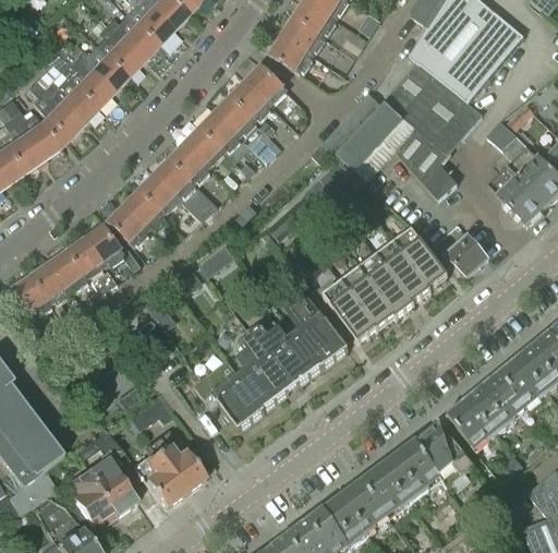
[(157,47),(172,32),(140,0),(131,0),(129,2),(133,7),(124,15),(157,47)]
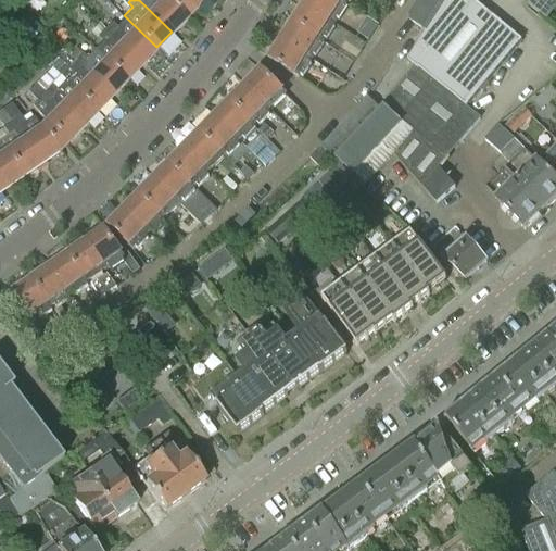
[(139,0),(172,32),(194,8),(182,0),(139,0)]
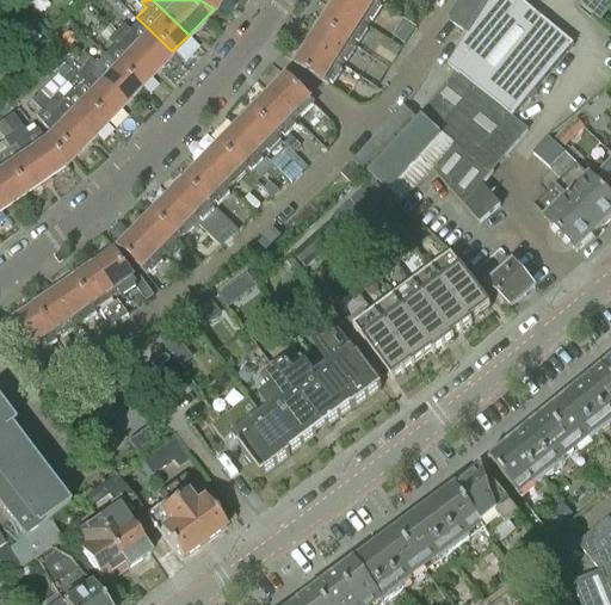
[(355,42),(368,22),(334,0),(321,20),(355,42)]
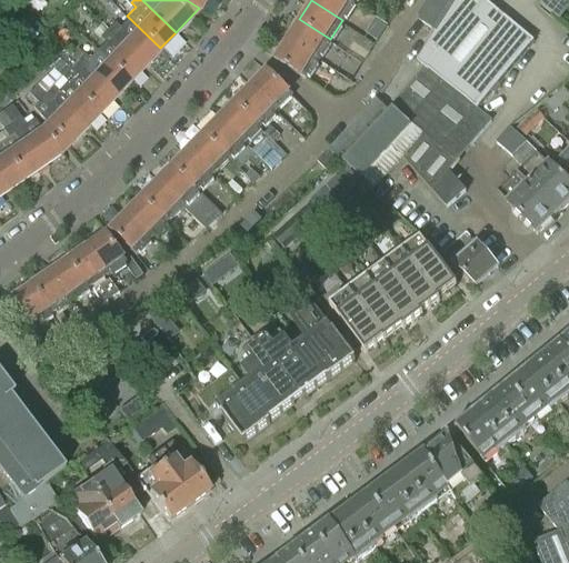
[(342,20),(355,1),(352,0),(311,0),(342,20)]
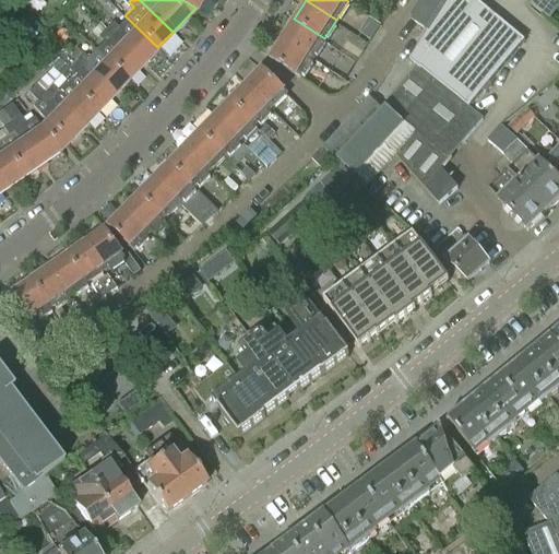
[(428,26),(409,55),(417,60),(467,103),(523,35),(480,0),(444,0),(440,7),(435,16),(428,26)]
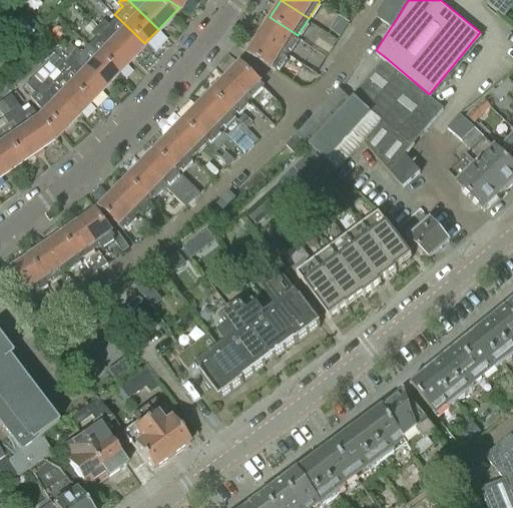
[(399,15),(404,6),(395,0),(386,0),(383,5),(399,15)]
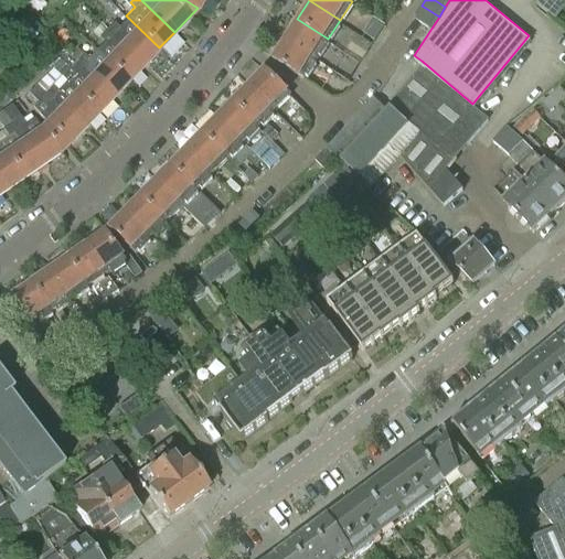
[(555,18),(564,3),(564,0),(541,0),(539,3),(555,18)]
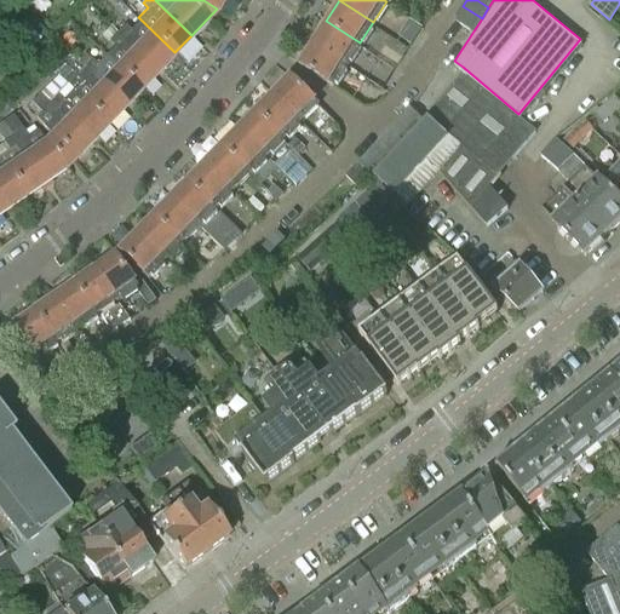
[(475,29),(482,18),(463,6),(455,17),(475,29)]
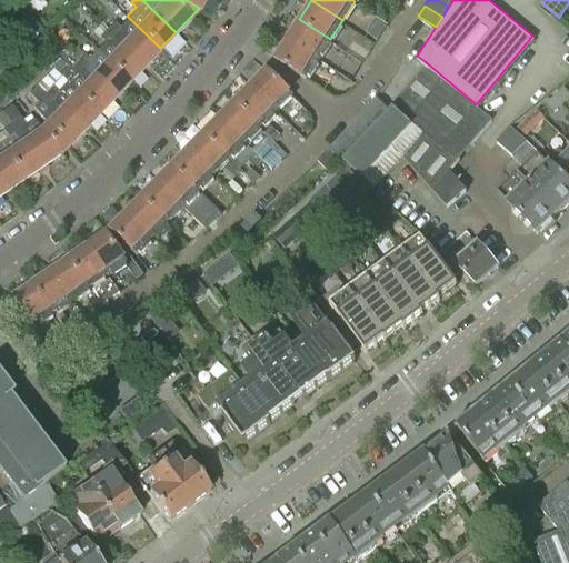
[(27,9),(15,20),(29,37),(41,26),(27,9)]
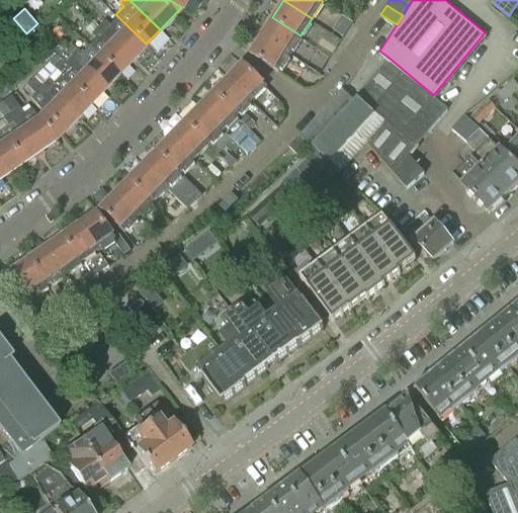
[(133,58),(146,44),(115,14),(108,22),(104,18),(103,19),(98,13),(92,19),(133,58)]
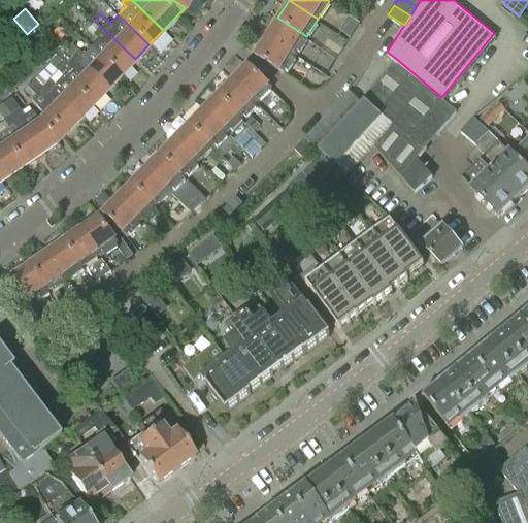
[(295,54),(306,36),(277,18),(266,34),(295,54)]
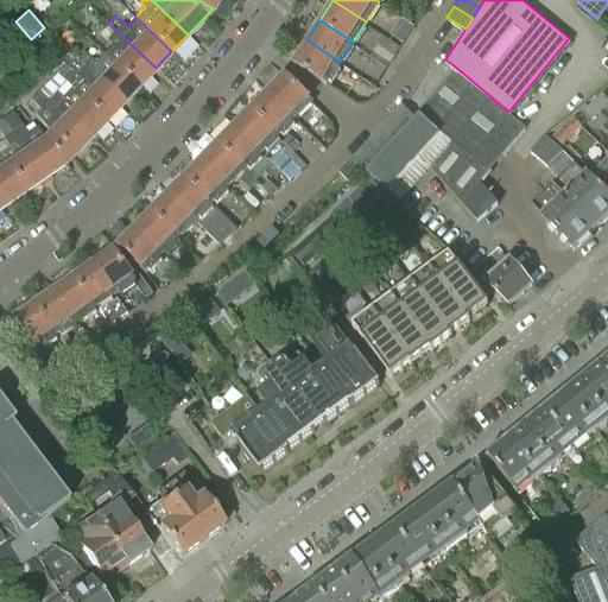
[(139,86),(156,68),(108,23),(101,30),(113,42),(103,51),(139,86)]
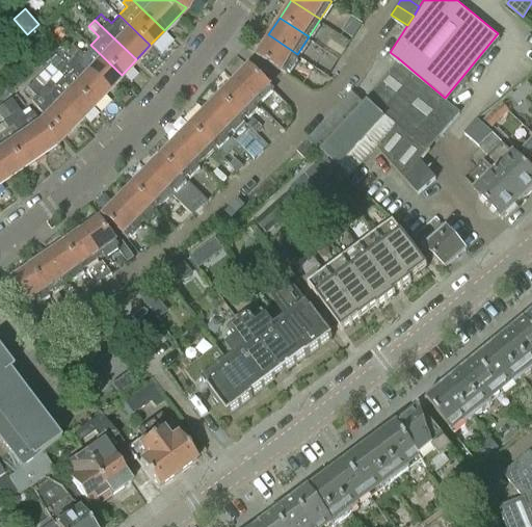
[(287,72),(297,54),(268,34),(257,52),(287,72)]
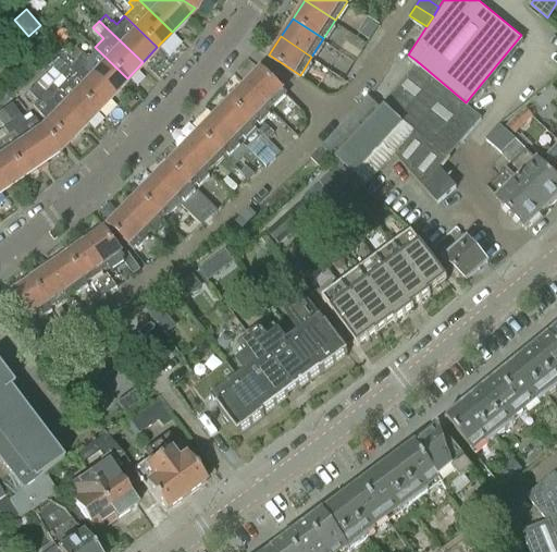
[(75,58),(82,51),(75,45),(69,52),(75,58)]
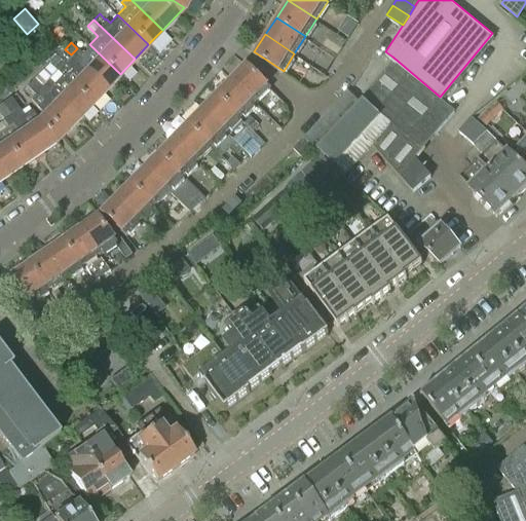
[(77,48),(71,54),(106,88),(120,74),(89,44),(81,52),(77,48)]
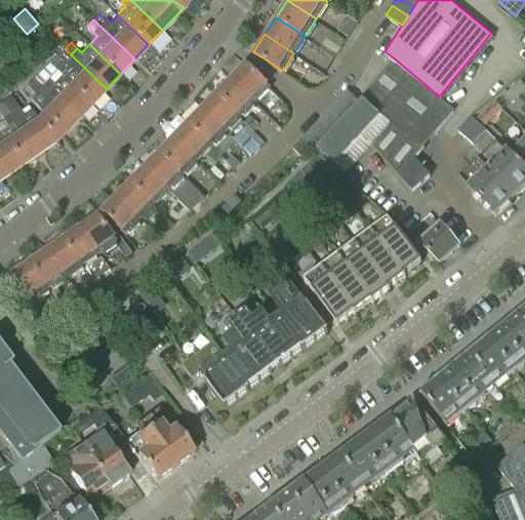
[(64,50),(58,56),(64,62),(65,62),(70,55),(64,50)]
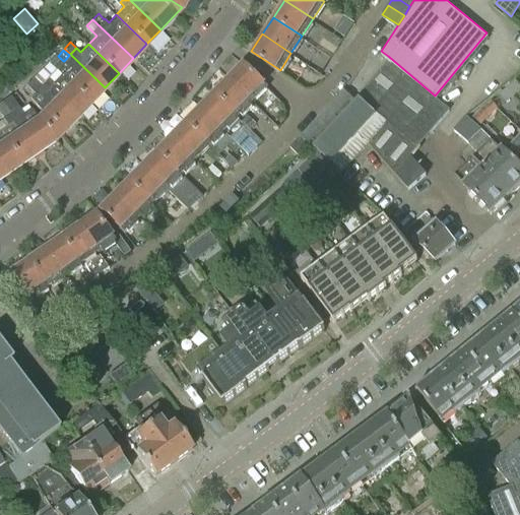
[(90,102),(105,87),(70,54),(69,55),(64,61),(68,64),(60,72),(90,102)]
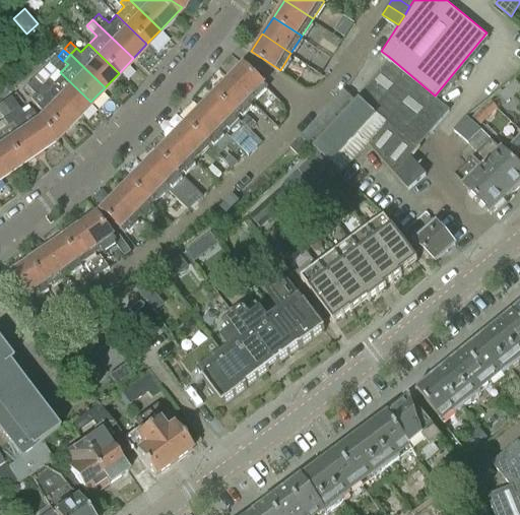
[(359,130),(331,159),(341,168),(368,139),(395,171),(408,186),(426,171),(409,152),(441,114),(448,106),(435,95),(388,56),(356,93),(359,94),(377,111),(359,130)]
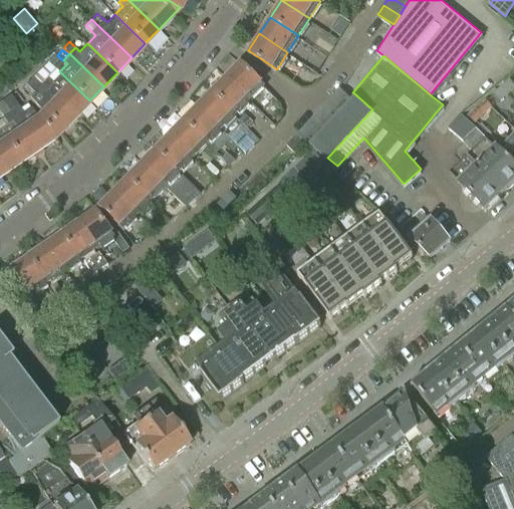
[(241,60),(226,75),(250,99),(265,84),(241,60)]
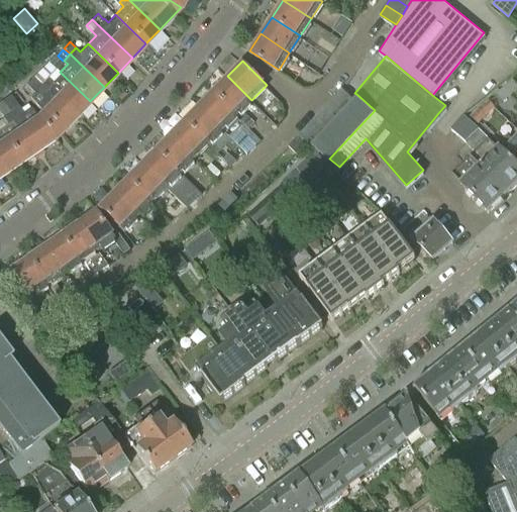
[(76,116),(90,101),(60,72),(55,66),(50,69),(44,62),(32,74),(76,116)]
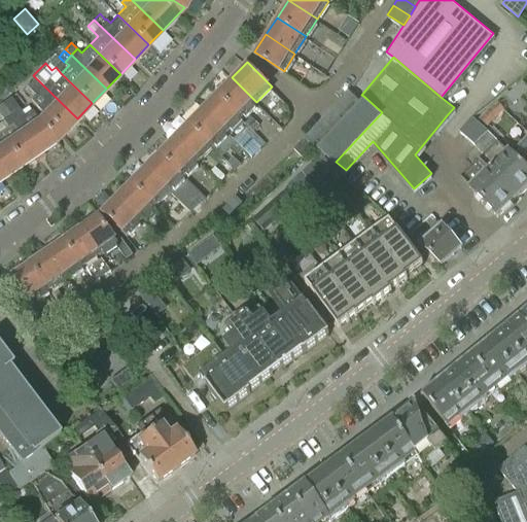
[(56,140),(77,118),(33,75),(26,83),(35,94),(31,98),(43,112),(39,116),(56,140)]
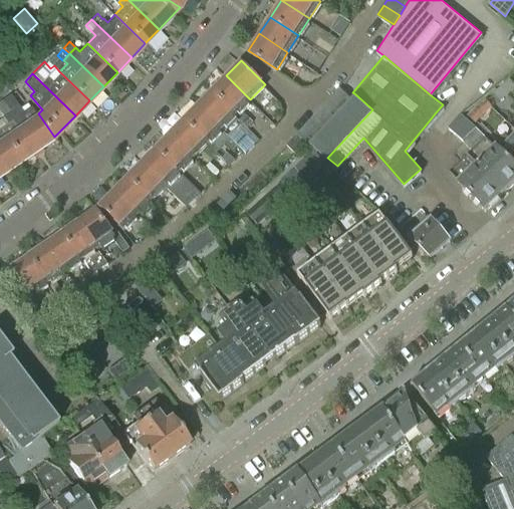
[(236,113),(250,99),(226,75),(212,89),(236,113)]
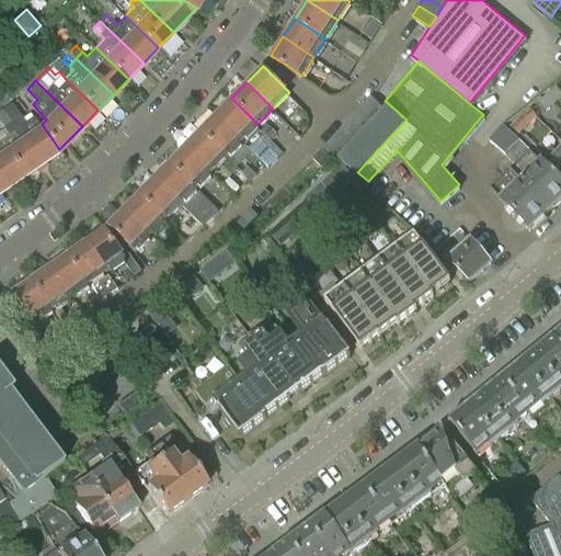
[(560,90),(556,84),(548,91),(553,99),(560,92),(560,90)]
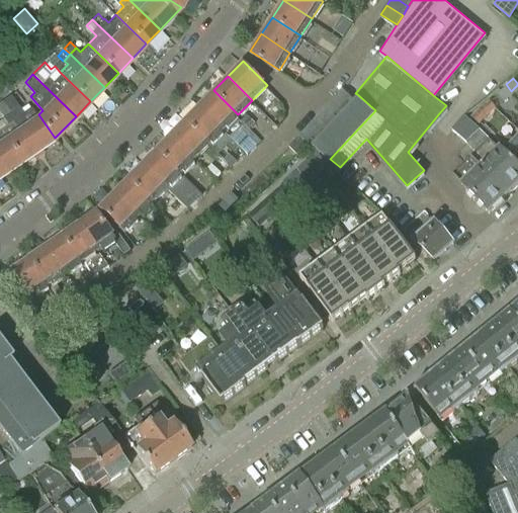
[(511,91),(506,84),(498,90),(504,97),(511,91)]
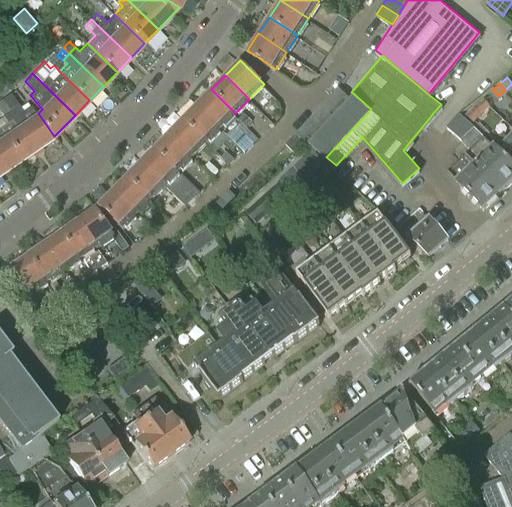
[(295,130),(285,141),(293,149),(301,142),(304,139),(324,157),(325,158),(326,157),(353,128),(371,109),(353,93),(350,96),(337,85),(295,130)]
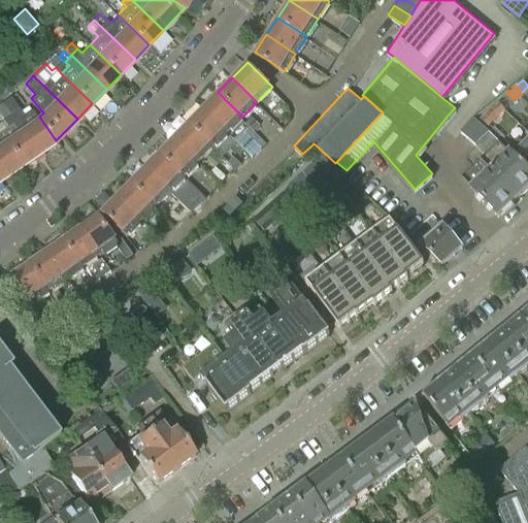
[(203,107),(228,131),(234,126),(239,131),(234,136),(253,154),(266,140),(249,123),(246,126),(240,120),(242,117),(218,92),(203,107)]
